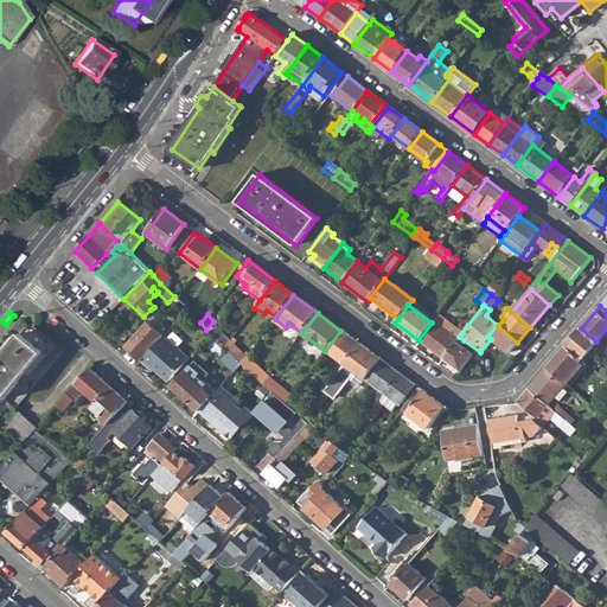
[(458,339),(433,321),(432,323),(419,340),(442,358),(455,342),(458,339)]
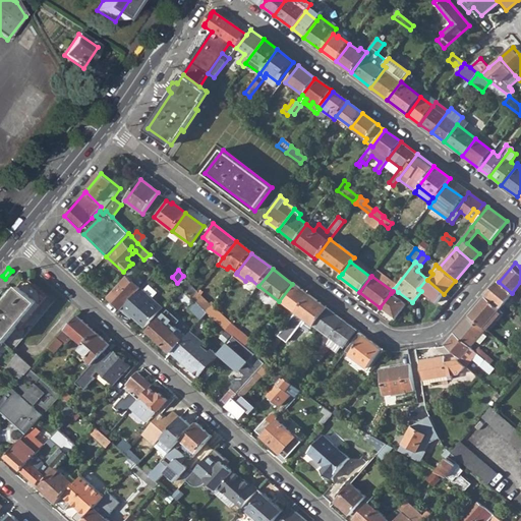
[(107,298),(120,310),(139,289),(126,277),(107,298)]
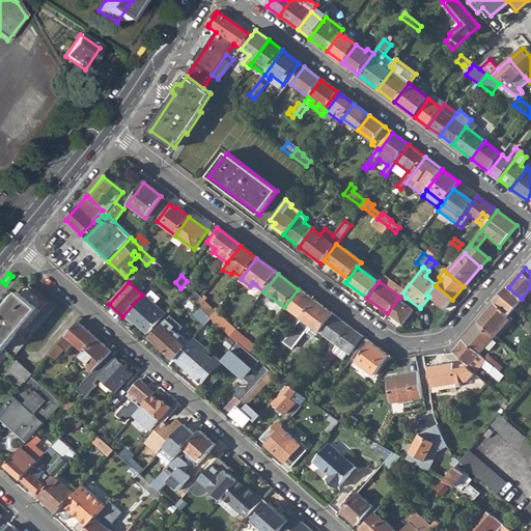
[(23,287),(0,314),(0,345),(4,350),(14,358),(14,357),(54,308),(30,286),(23,287)]
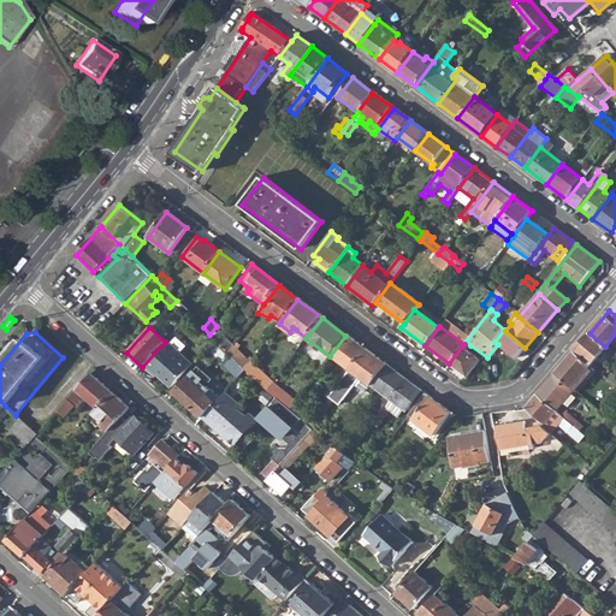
[(218,332),(213,337),(215,339),(219,344),(227,353),(232,345),(218,332)]
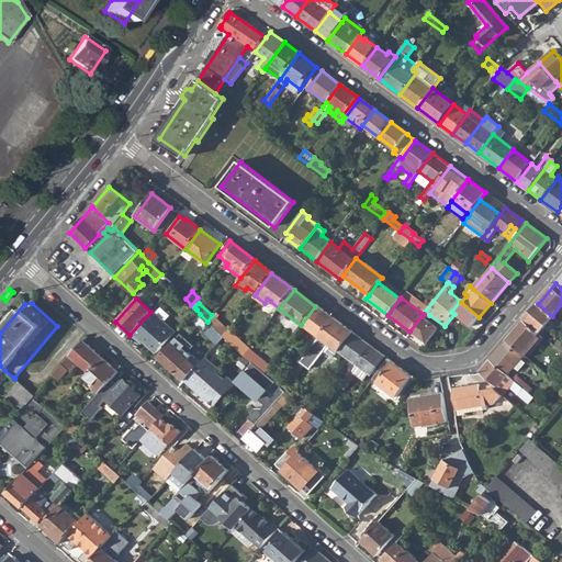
[(539,333),(553,316),(552,316),(538,304),(524,321),(539,333)]
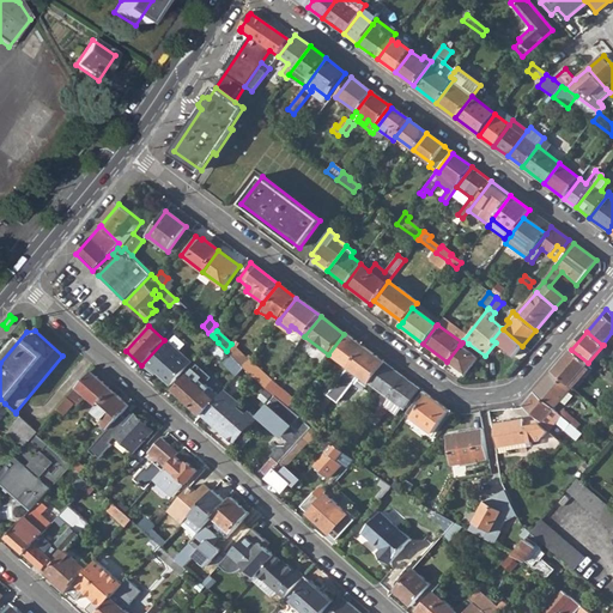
[(338,374),(341,376),(363,347),(344,334),(328,354),(344,365),(338,374)]
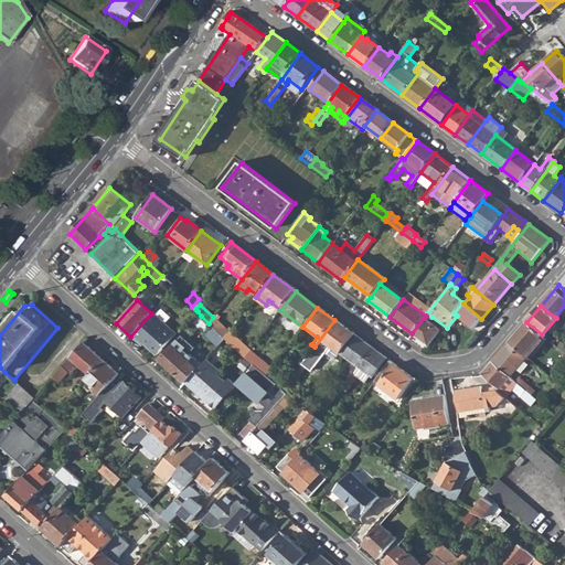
[(140,341),(156,355),(176,334),(151,313),(130,337),(138,343),(140,341)]
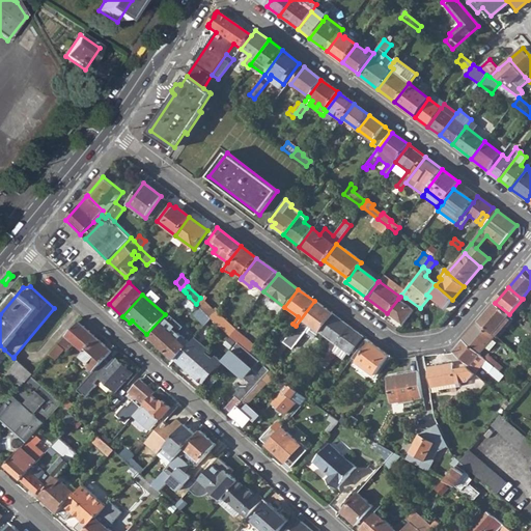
[(206,299),(203,295),(200,298),(196,304),(200,308),(211,317),(215,311),(217,309),(215,308),(213,310),(204,302),(206,299)]
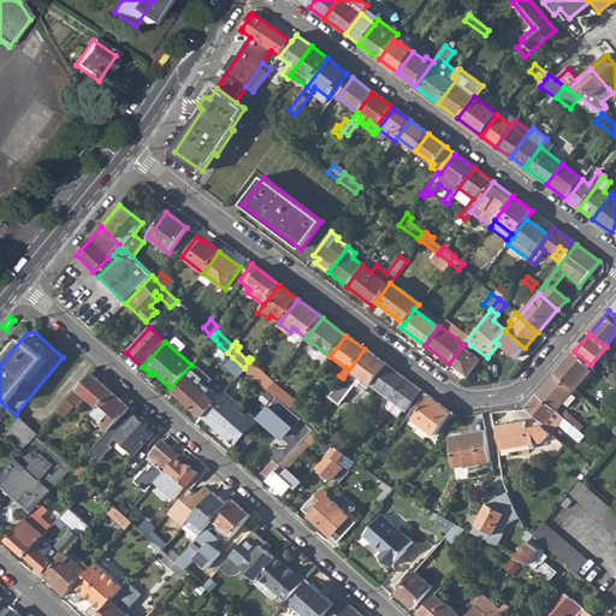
[(479,360),(462,347),(449,363),(467,377),(479,360)]
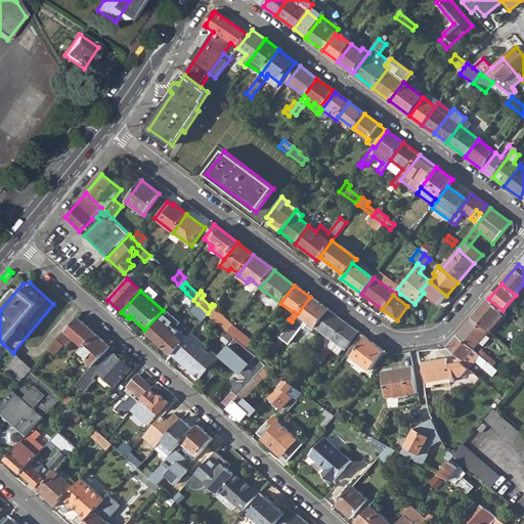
[(305,321),(315,329),(329,311),(310,297),(292,321),(263,359),(267,362),(284,342),(288,344),(305,321)]
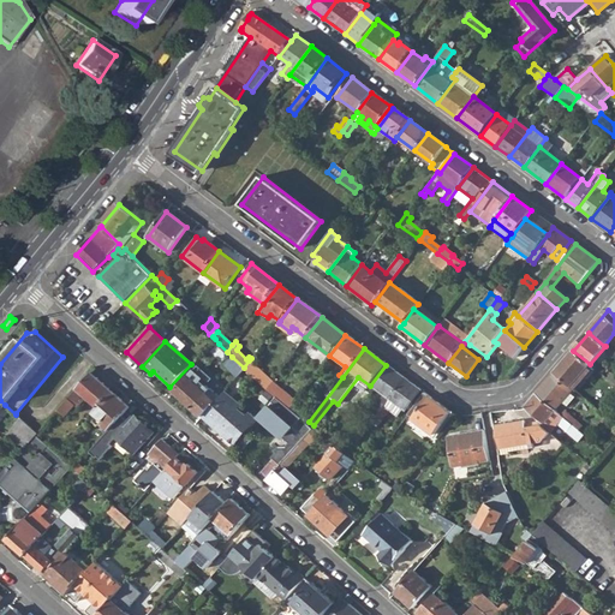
[(571,387),(590,364),(573,351),(554,374),(571,387)]
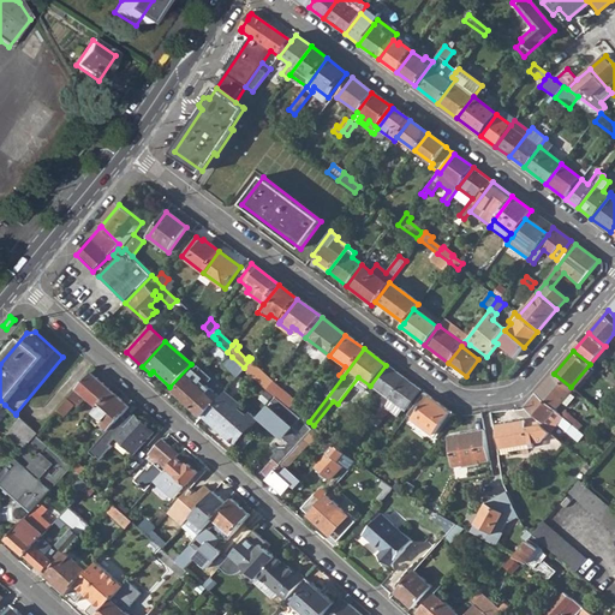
[(224,364),(237,377),(244,369),(244,368),(232,357),(224,364)]
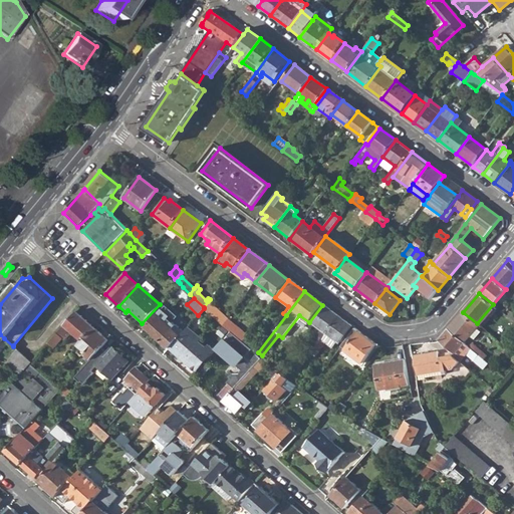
[(227,319),(208,301),(204,307),(204,308),(222,325),(227,319)]
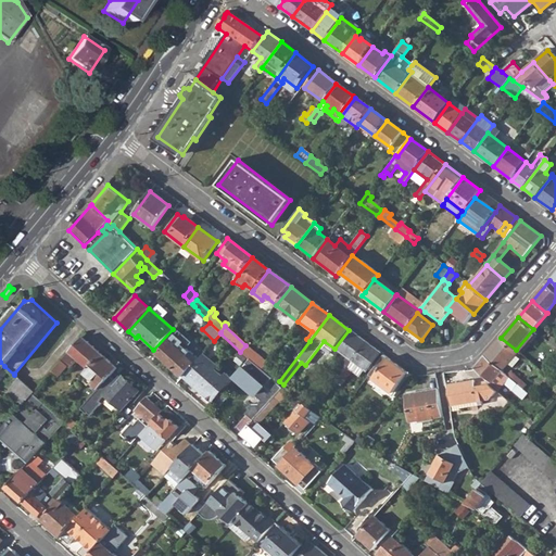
[(346,357),(336,373),(340,377),(346,368),(352,361),(366,343),(349,330),(335,349),(346,357)]
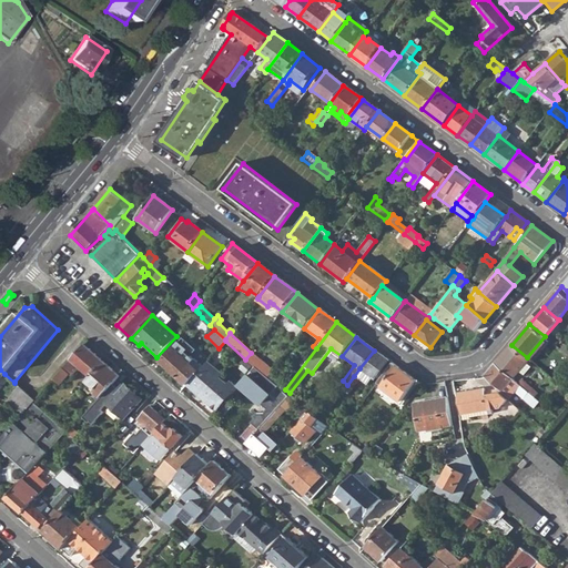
[(160,362),(176,377),(190,363),(193,359),(186,353),(188,351),(179,342),(160,362)]
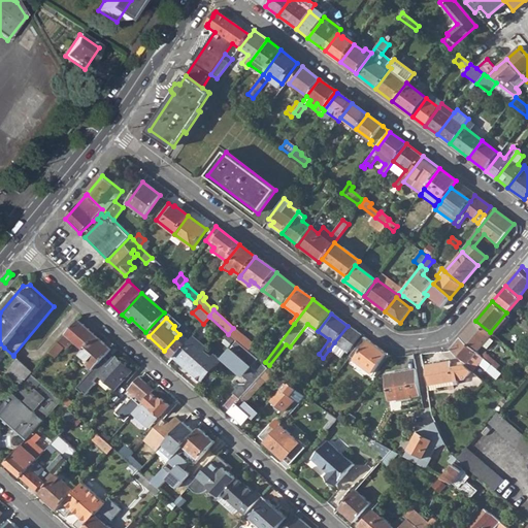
[(85,368),(90,373),(93,369),(109,352),(110,350),(78,321),(50,353),(56,358),(64,349),(66,350),(73,341),(84,350),(80,354),(89,362),(87,364),(88,365),(85,368)]
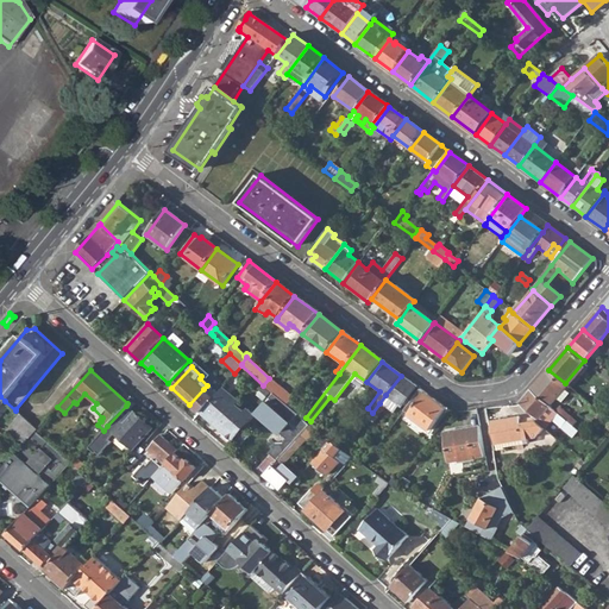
[(565,388),(546,371),(531,390),(550,407),(556,399),(560,402),(567,394),(564,390),(565,388)]
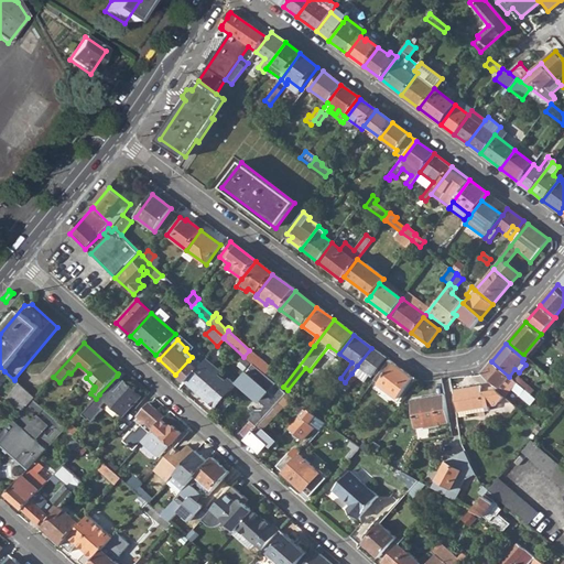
[(371,377),(386,359),(371,348),(357,366),(371,377)]
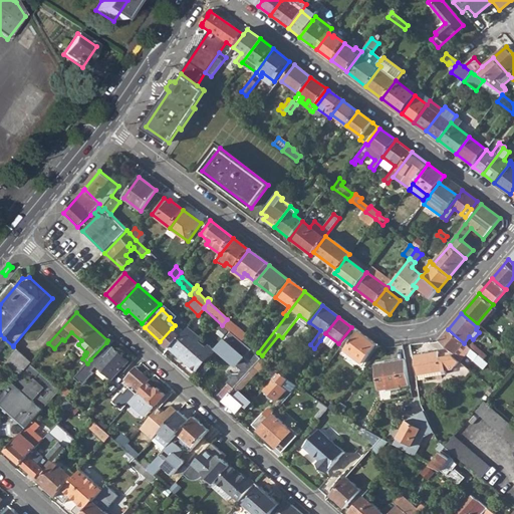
[(246,335),(227,319),(222,325),(230,332),(241,342),(246,336),(246,335)]
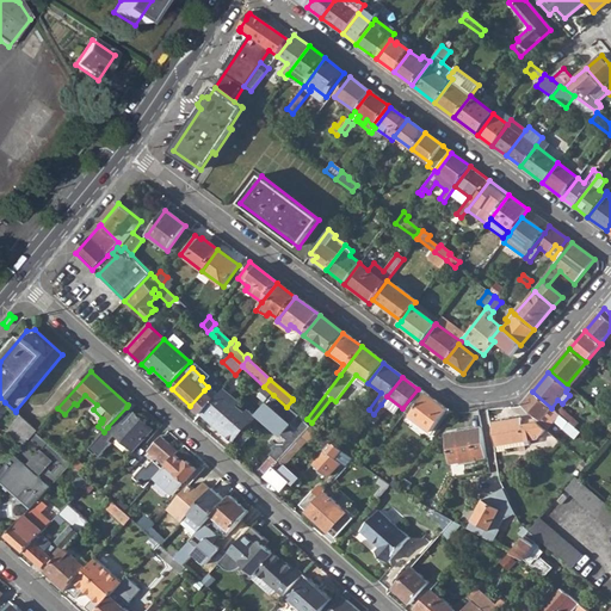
[(369,393),(363,388),(355,399),(360,403),(369,393)]
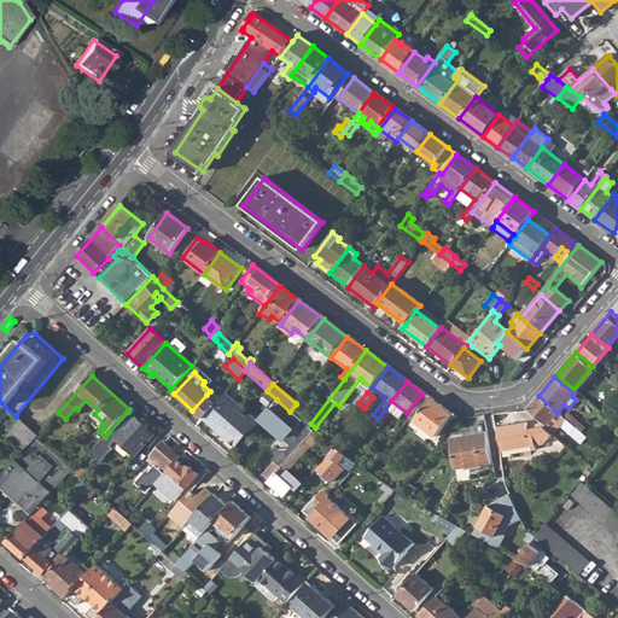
[(210,398),(207,395),(192,410),(203,419),(221,398),(215,394),(210,398)]
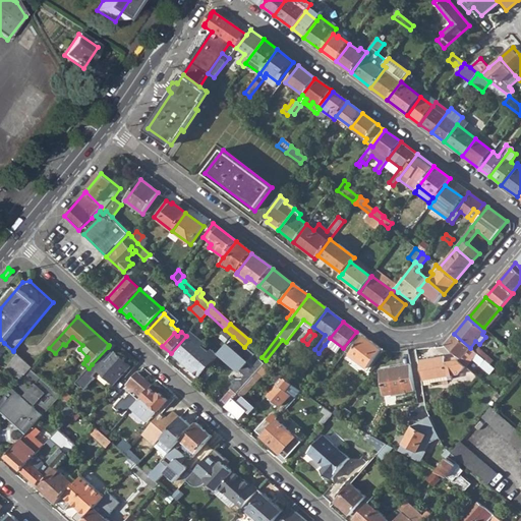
[(203,344),(189,332),(186,336),(171,353),(197,377),(217,355),(211,351),(209,353),(200,347),(203,344)]
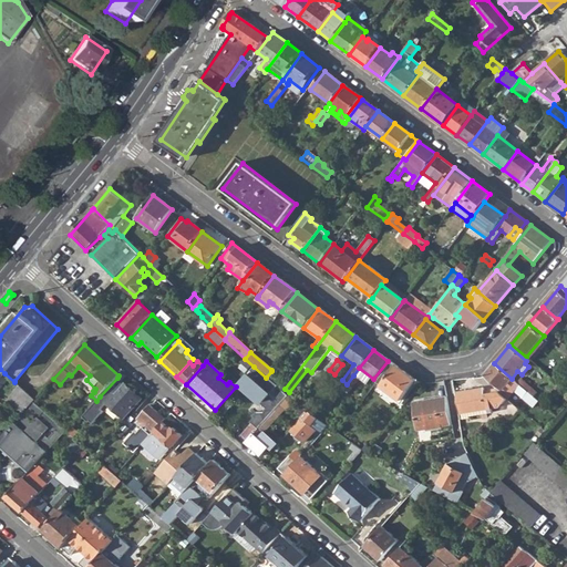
[(400,401),(415,381),(390,362),(375,382),(400,401)]
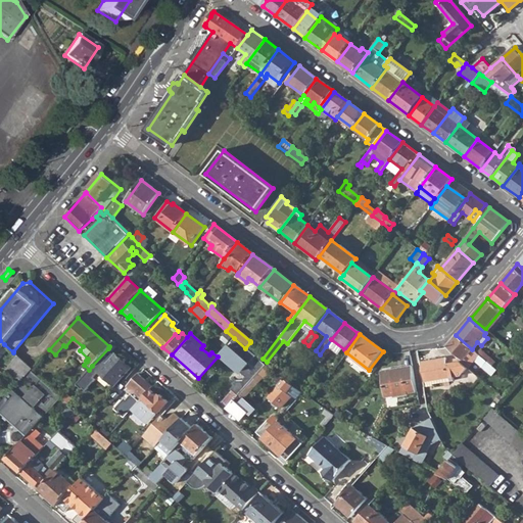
[(490,376),(496,370),(491,366),(476,352),(472,349),(456,335),(443,348),(457,360),(465,367),(471,360),(490,376)]
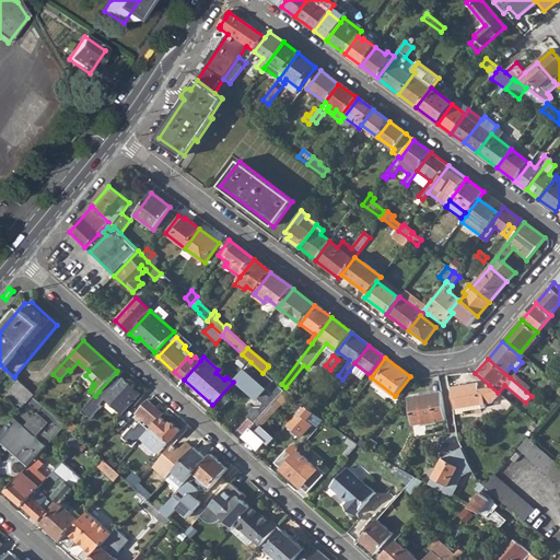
[(273,382),(272,381),(263,373),(251,362),(243,371),(245,373),(240,381),(258,397),(257,398),(263,403),(259,407),(253,407),(248,411),(251,412),(246,417),(248,418),(247,419),(237,430),(244,435),(254,424),(255,424),(268,408),(276,400),(284,392),(279,386),(273,382)]
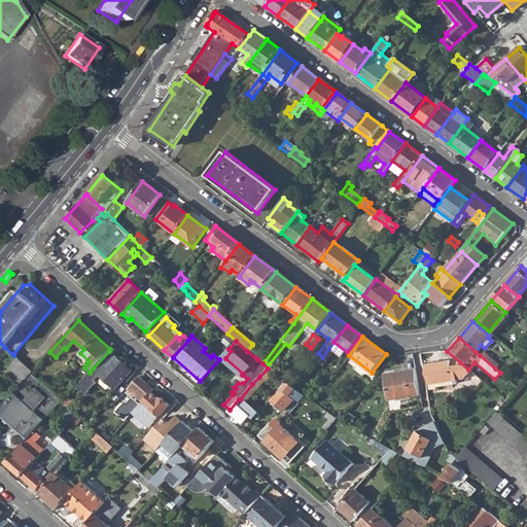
[(261,354),(252,345),(247,351),(256,358),(257,359),(261,354)]
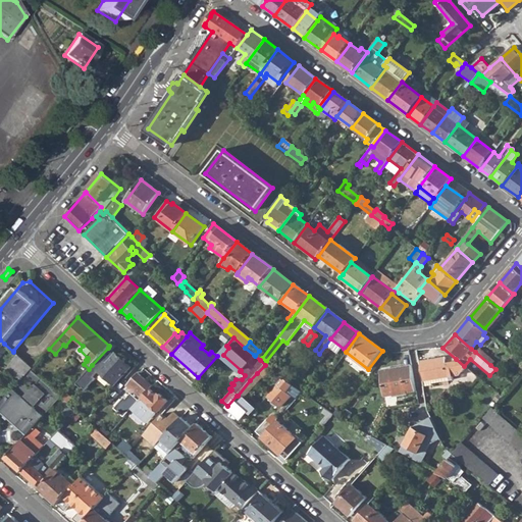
[(329,349),(325,346),(319,354),(314,360),(319,363),(329,349)]
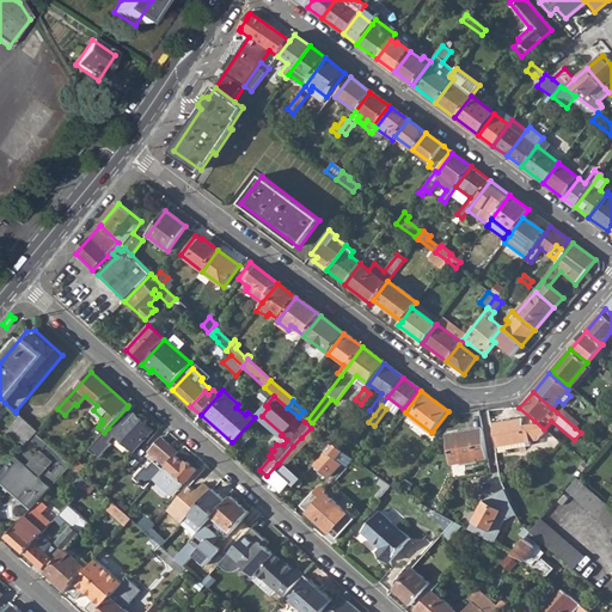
[(152,430),(127,408),(108,428),(134,451),(152,430)]
